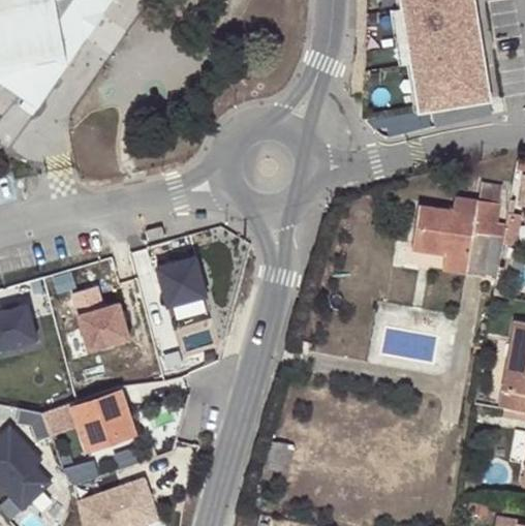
[(0,82),(36,109),(68,64),(112,0),(0,0),(0,82)]
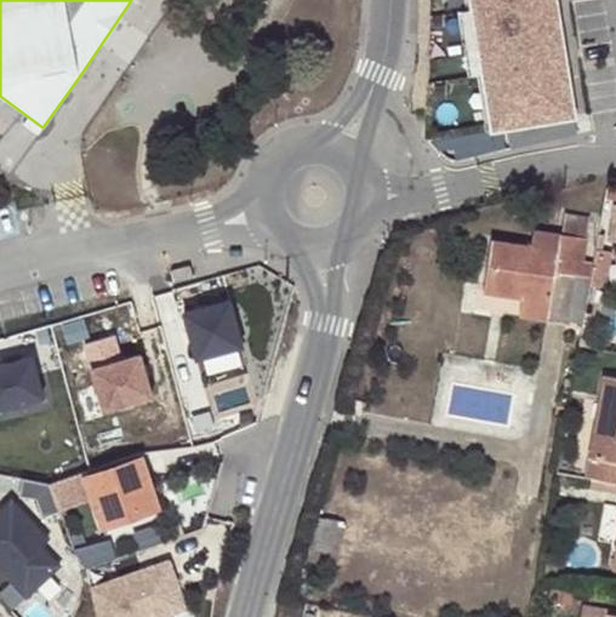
[(551,0),(478,0),(484,32),(478,33),(485,75),(490,74),(500,130),(571,118),(551,0)]
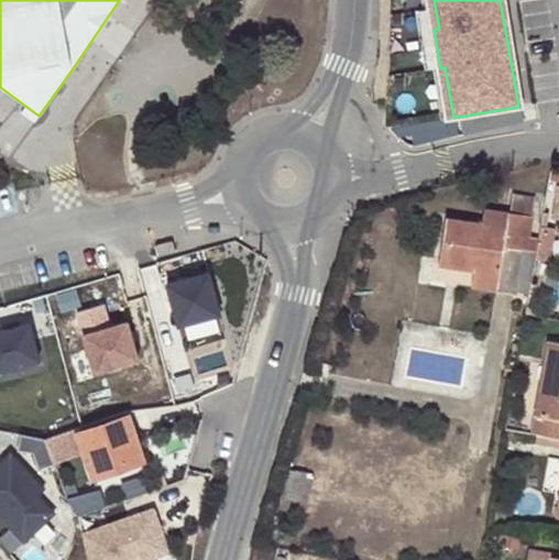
[(532,256),(534,240),(524,239),(532,200),(510,198),(506,216),(480,211),(477,227),(442,221),(435,266),(470,274),(494,278),(500,250),(521,254),(532,256)]
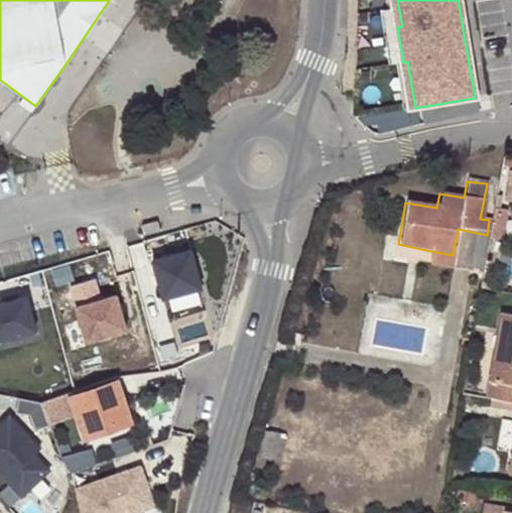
[(156,221),(142,225),(144,235),(159,232),(156,221)]
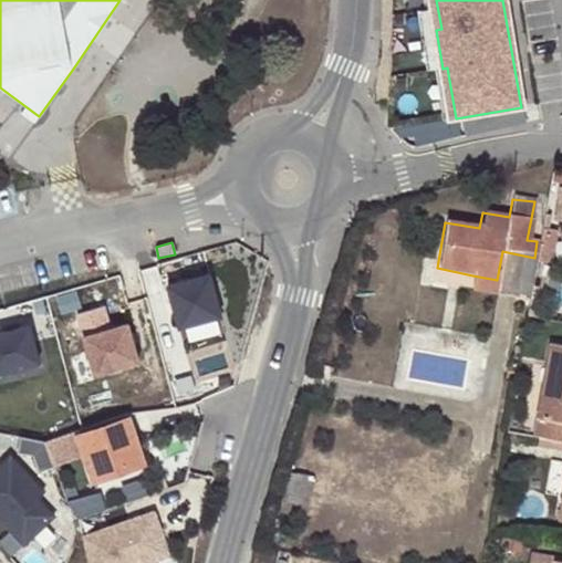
[(497,280),(472,275),(470,291),(514,300),(514,296),(527,300),(534,258),(523,256),(502,251),(497,280)]
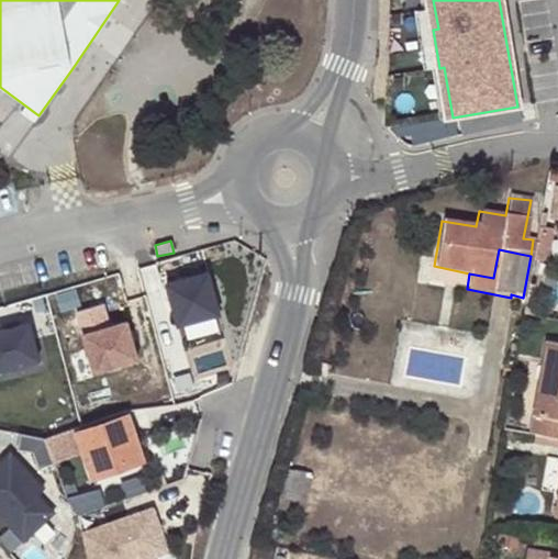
[(176,324),(224,320),(220,272),(170,277),(176,324)]
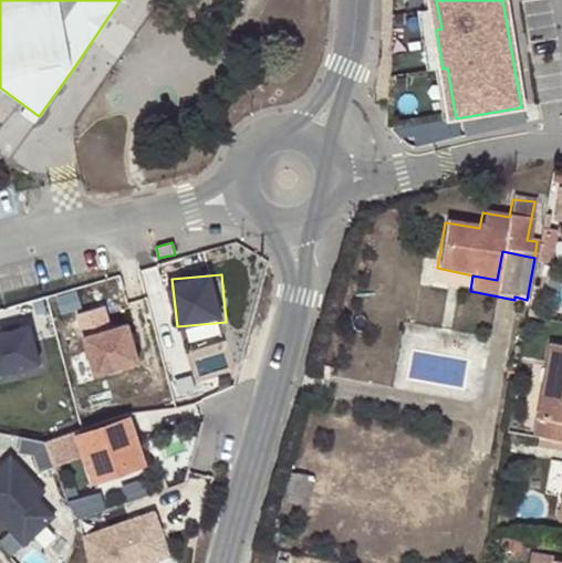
[(108,308),(80,312),(92,375),(145,365),(137,321),(112,325),(108,308)]
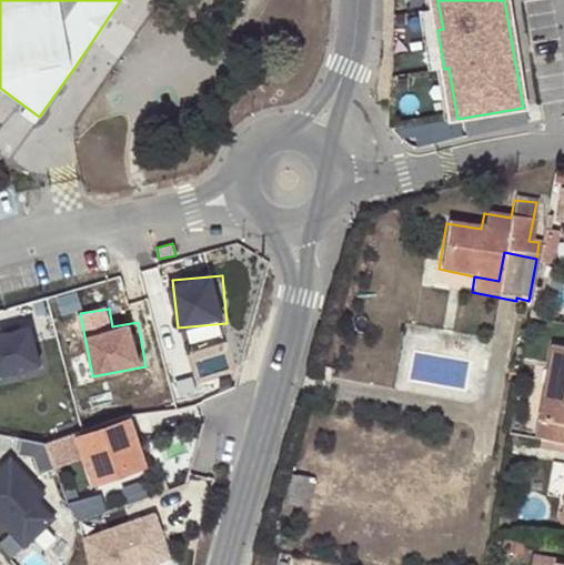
[(0,374),(46,369),(40,328),(22,330),(20,313),(0,315),(0,374)]
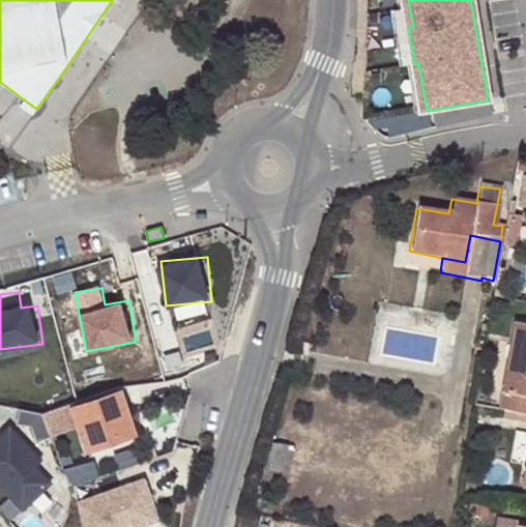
[(499,409),(521,412),(525,413),(525,325),(502,321),(491,389),(499,390),(496,408),(499,409)]
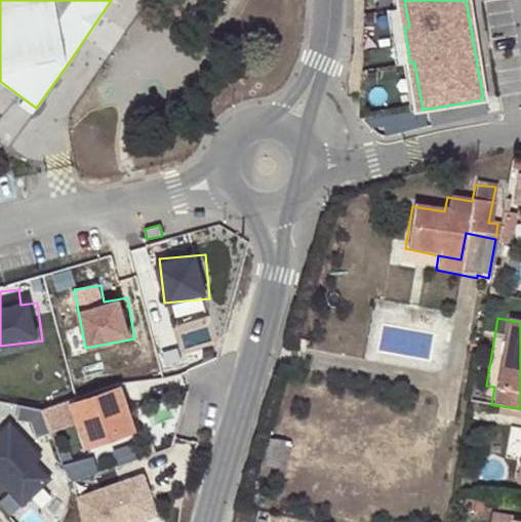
[(127,436),(120,413),(113,392),(68,407),(82,450),(127,436)]
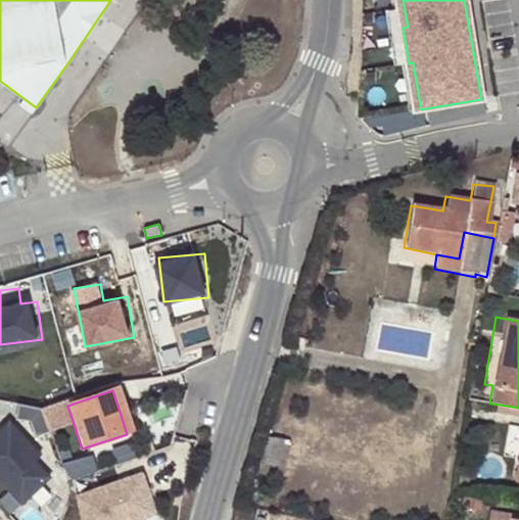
[(513,417),(514,407),(492,404),(491,412),(513,417)]
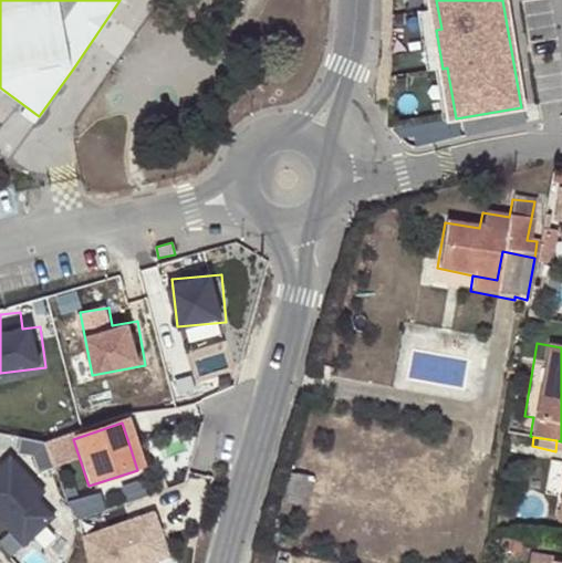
[(22,452),(28,470),(72,456),(65,439),(22,452)]
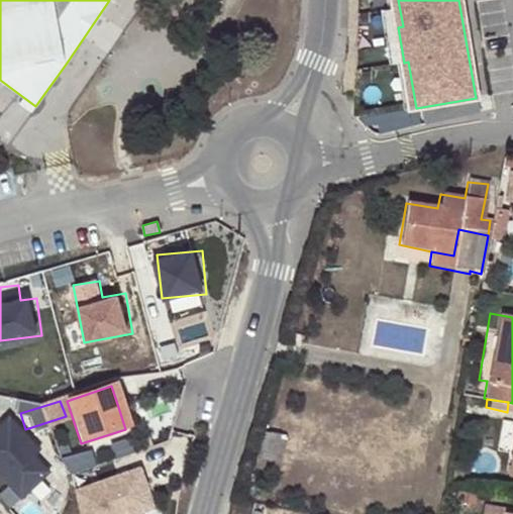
[(512,403),(508,402),(507,412),(496,474),(512,477),(512,403)]
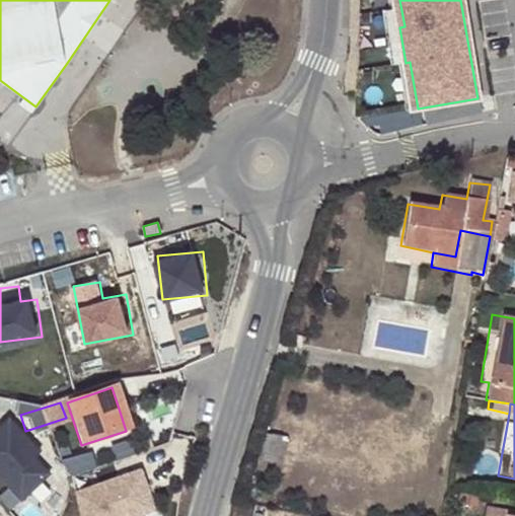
[(0,478),(19,502),(57,471),(11,417),(0,427),(0,478)]
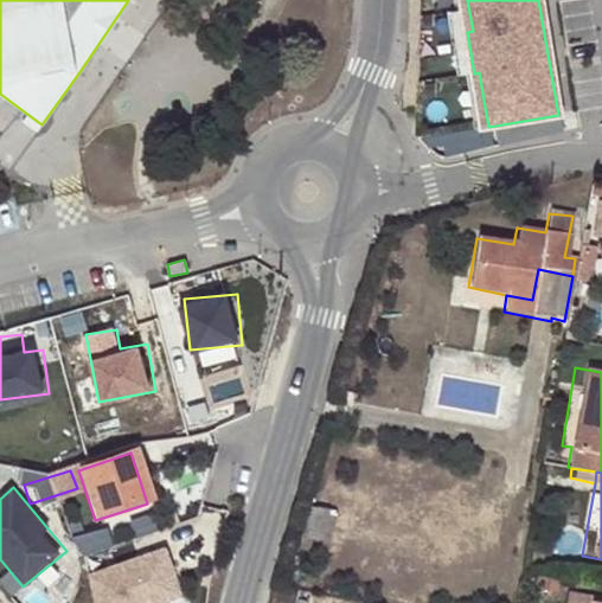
[(88,570),(95,602),(185,602),(171,547),(88,570)]
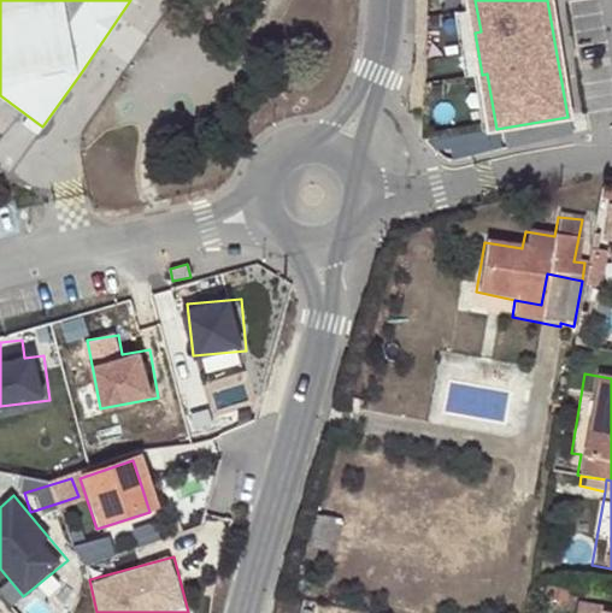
[(611,612),(611,609),(588,606),(589,599),(564,595),(560,612),(611,612)]
